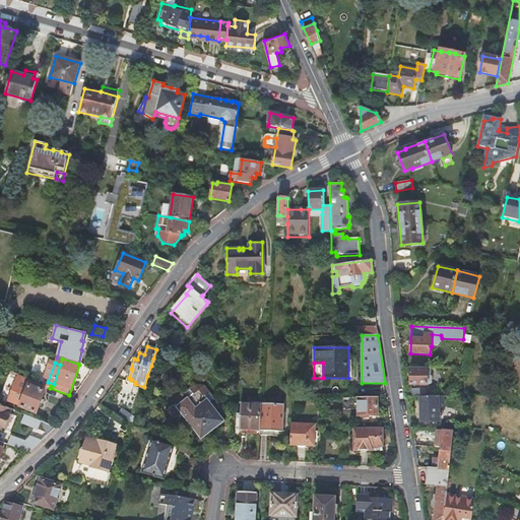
[(151,366),(147,376),(160,380),(165,371),(151,366)]
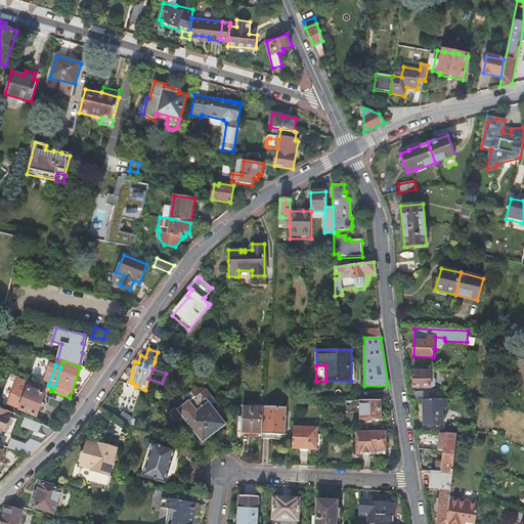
[(444,376),(444,370),(423,370),(423,373),(413,372),(413,388),(430,388),(431,387),(434,387),(435,385),(435,380),(433,378),(431,378),(431,376),(444,376)]
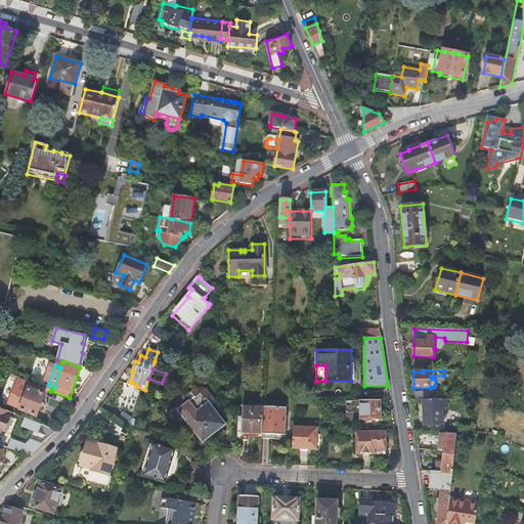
[(47,389),(31,383),(19,409),(36,417),(47,389)]
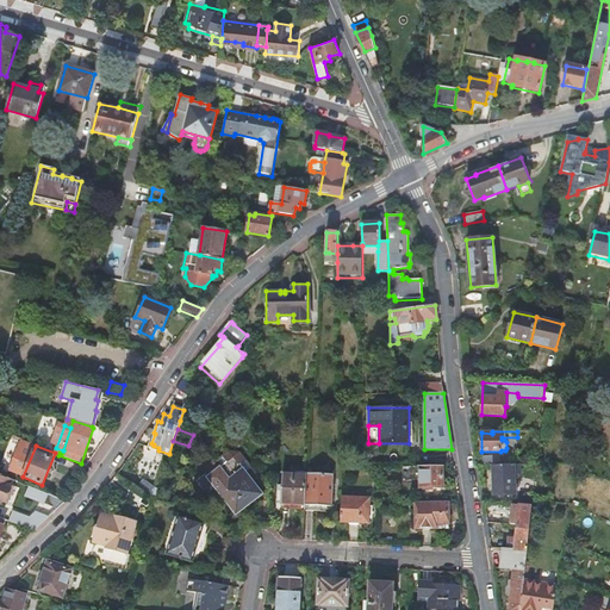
[(483,456),(483,466),(493,466),(500,466),(499,456),(483,456)]
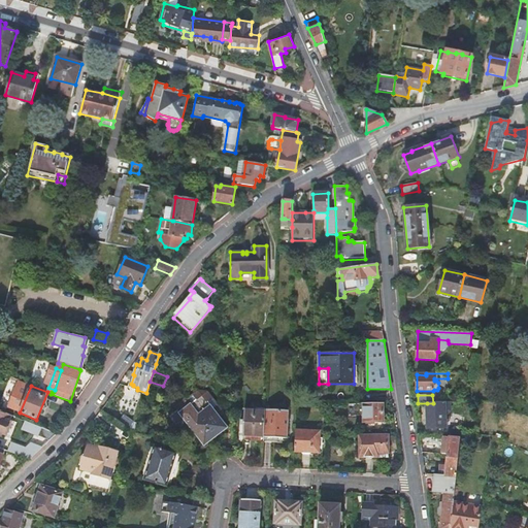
[(209,401),(203,406),(206,409),(204,410),(200,405),(196,400),(190,405),(184,398),(174,406),(177,410),(170,417),(169,416),(168,417),(179,431),(180,430),(180,429),(188,424),(204,446),(227,428),(216,414),(218,411),(209,401)]
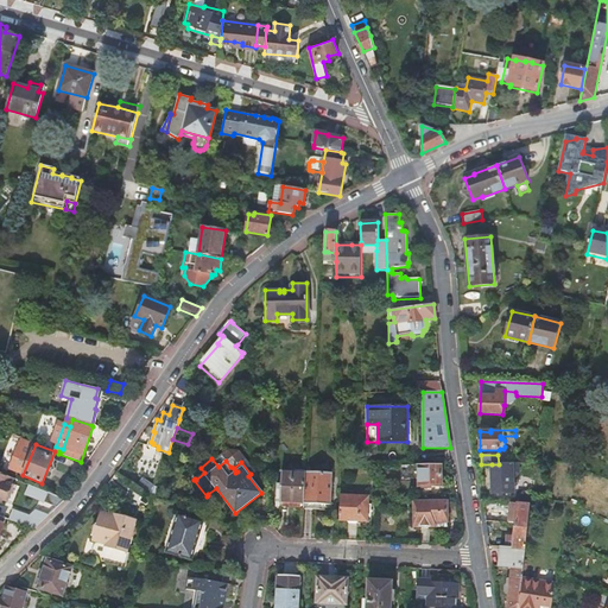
[(519,474),(519,463),(512,463),(499,464),(492,464),(493,494),(502,493),(507,493),(513,493),(512,477),(515,477),(519,474)]
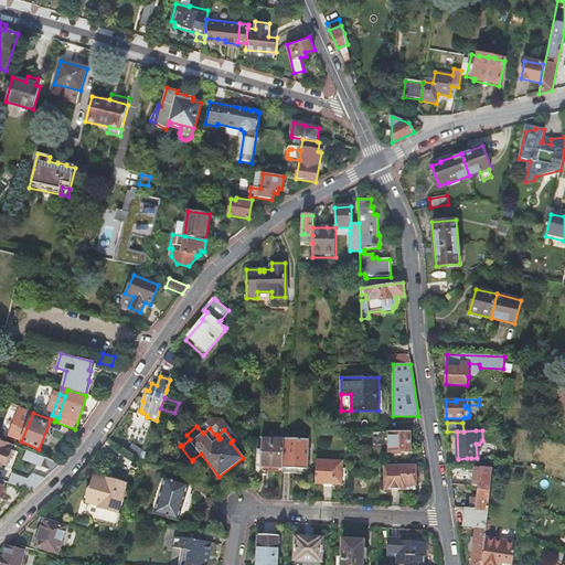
[(411,432),(388,433),(388,452),(411,452),(411,432)]
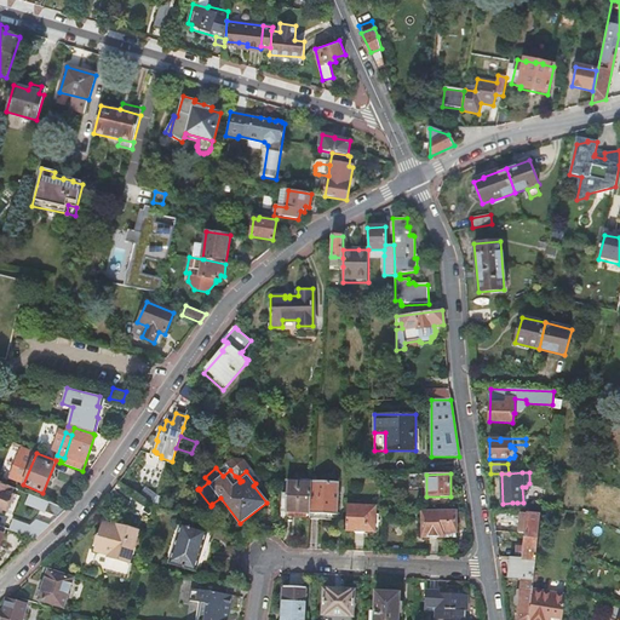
[(311,481),(311,478),(302,477),(302,482),(287,481),(286,492),(281,492),(280,511),(310,512),(311,481)]
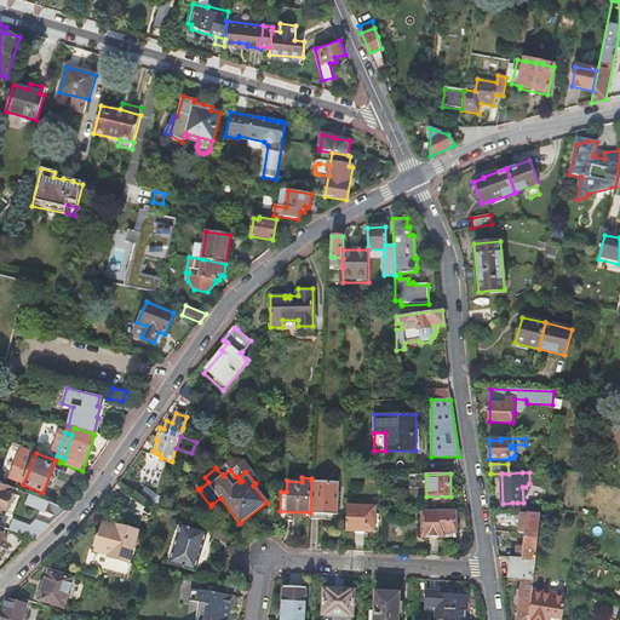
[(11,487),(0,481),(0,511),(1,511),(3,507),(6,509),(11,498),(7,495),(11,487)]
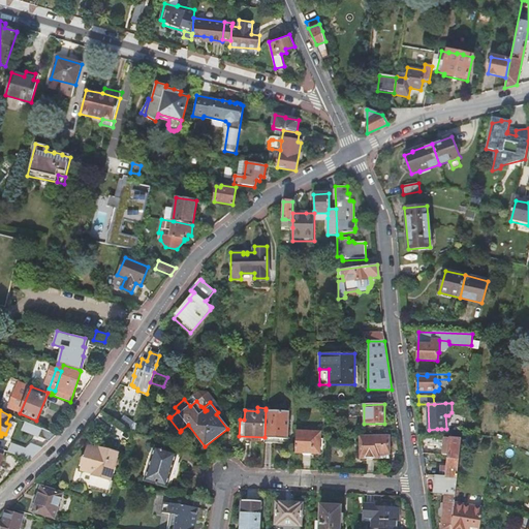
[(263,441),(263,442),(280,443),(280,441),(280,438),(287,438),(289,411),(266,410),(265,437),(263,441)]
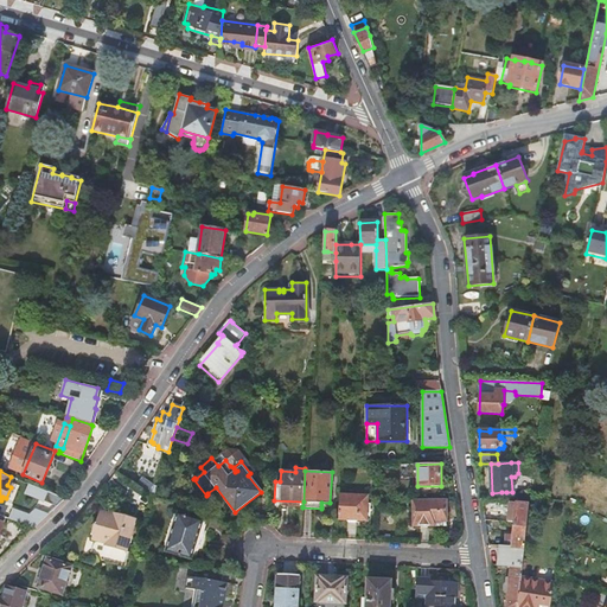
[(65,498),(50,492),(46,502),(57,506),(65,499),(65,498)]
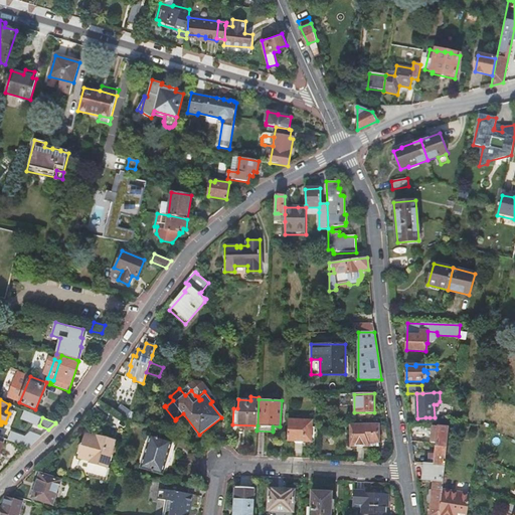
[(439,427),(449,428),(450,422),(450,419),(440,418),(439,427)]
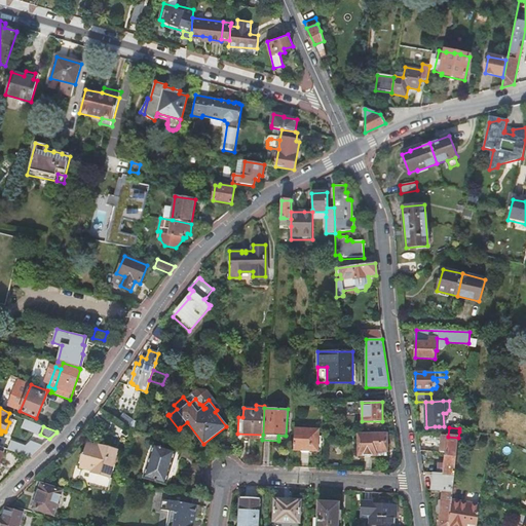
[(318,429),(294,428),(293,449),(316,450),(318,429)]
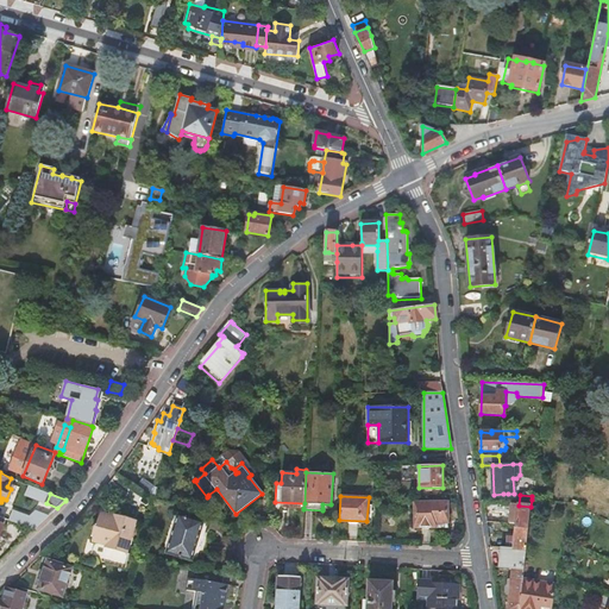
[(447,501),(415,501),(415,528),(449,527),(447,501)]
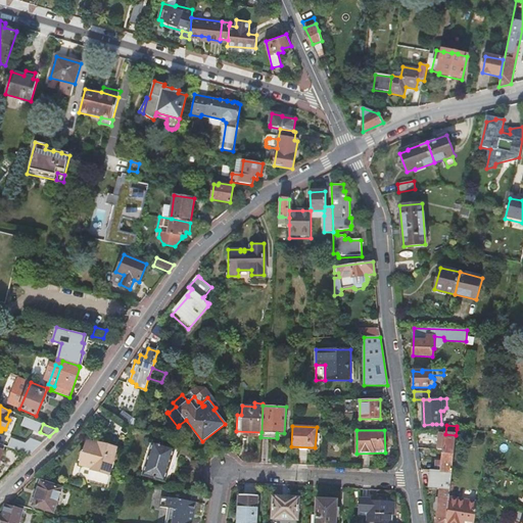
[(444,450),(455,452),(456,435),(445,434),(440,433),(438,449),(444,450)]
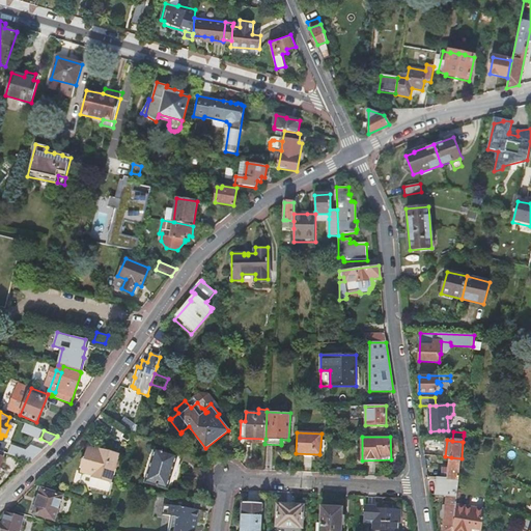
[(23,459),(30,462),(44,449),(35,446),(23,459)]
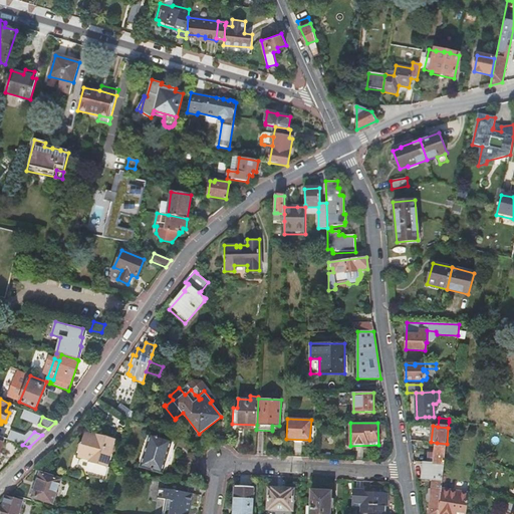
[(115,440),(103,436),(101,441),(96,439),(96,438),(84,434),(78,456),(89,460),(85,472),(103,478),(115,440)]
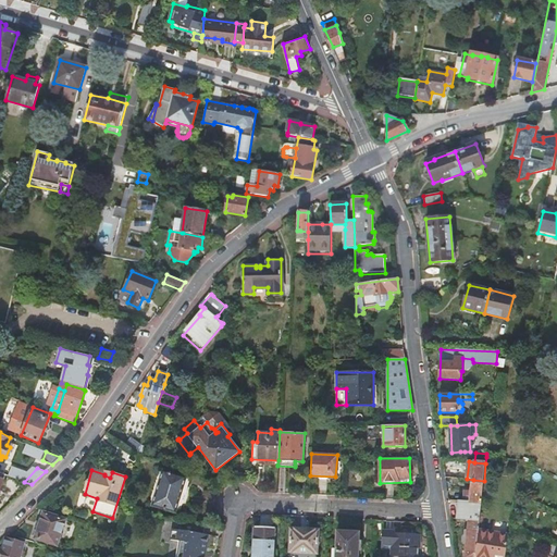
[(178,515),(189,480),(163,471),(152,506),(178,515)]
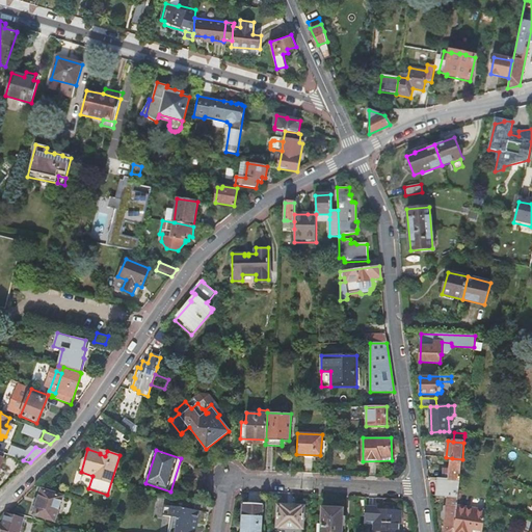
[(443,479),(459,481),(462,459),(452,458),(450,470),(445,469),(443,479)]
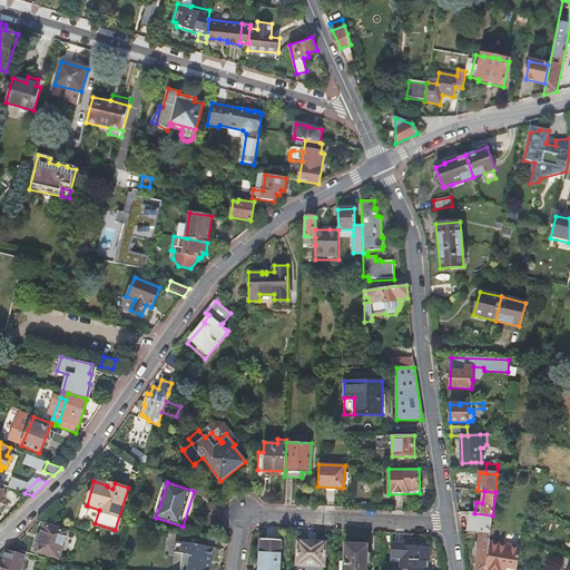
[(475,569),(487,569),(490,542),(492,516),(474,513),(470,513),(468,531),(480,532),(479,536),(478,549),(474,548),(473,550),(473,556),(474,557),(477,557),(475,569)]
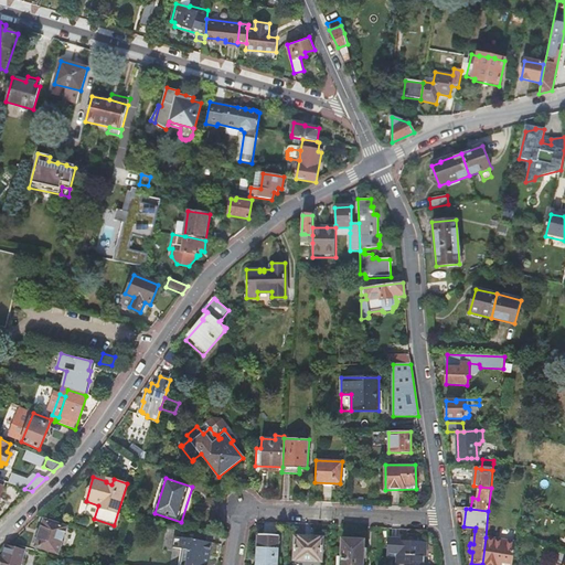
[(41,530),(39,536),(35,546),(57,554),(66,528),(44,520),(41,530)]
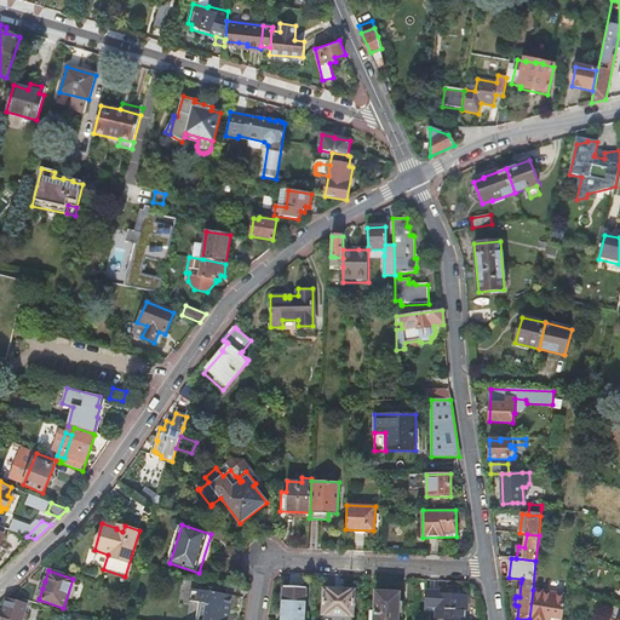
[(202,591),(204,581),(193,580),(193,585),(196,585),(196,587),(200,589),(200,590),(202,591)]
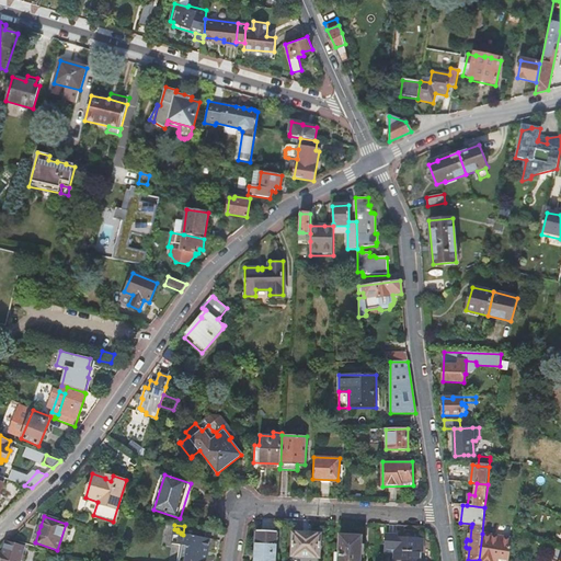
[(206,537),(207,530),(184,526),(183,535),(181,534),(173,534),(172,544),(182,545),(179,560),(206,560),(207,556),(204,556),(206,548),(208,549),(209,538),(206,537)]
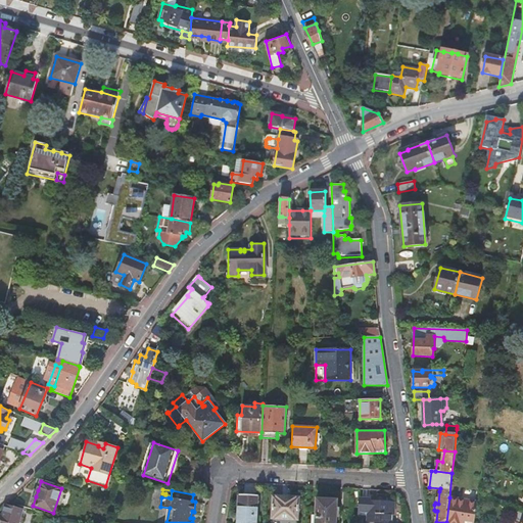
[(256,522),(258,495),(239,494),(237,522),(256,522)]
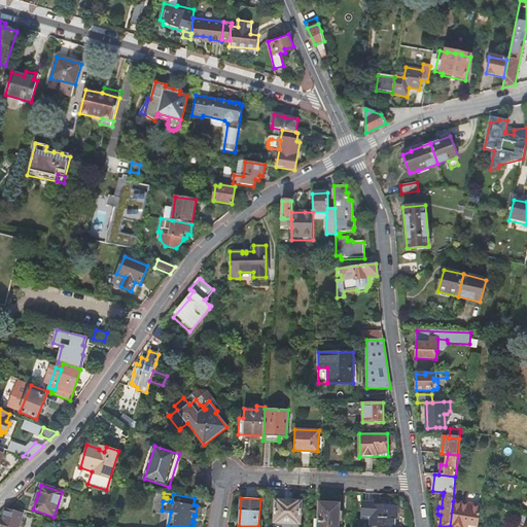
[(274,523),(290,524),(300,524),(301,502),(275,501),(274,523)]
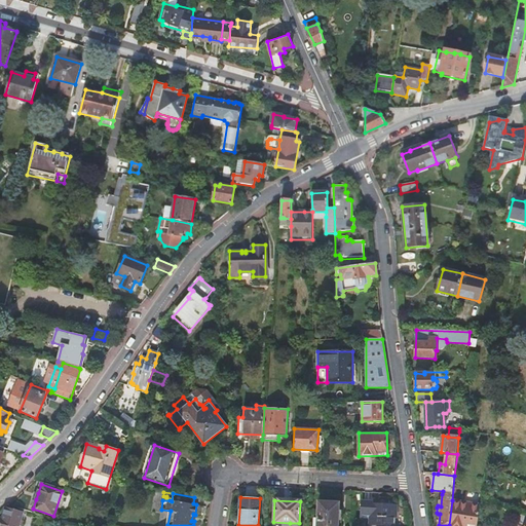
[(476,525),(480,505),(452,500),(449,525),(476,525)]
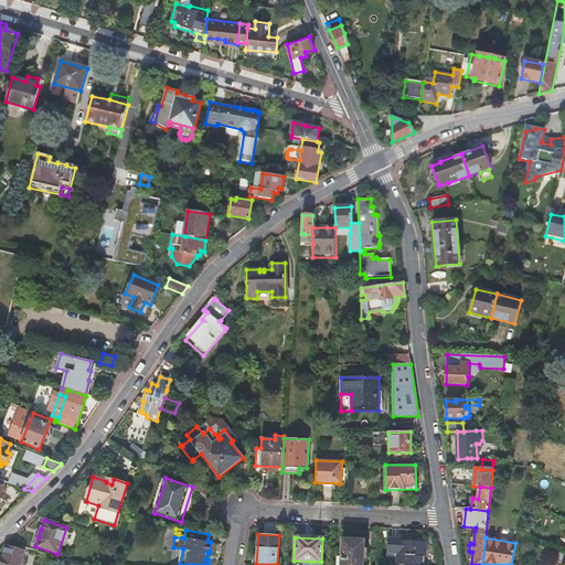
[(364,551),(364,541),(342,540),(341,560),(339,560),(338,564),(362,564),(363,558),(365,558),(365,551),(364,551)]
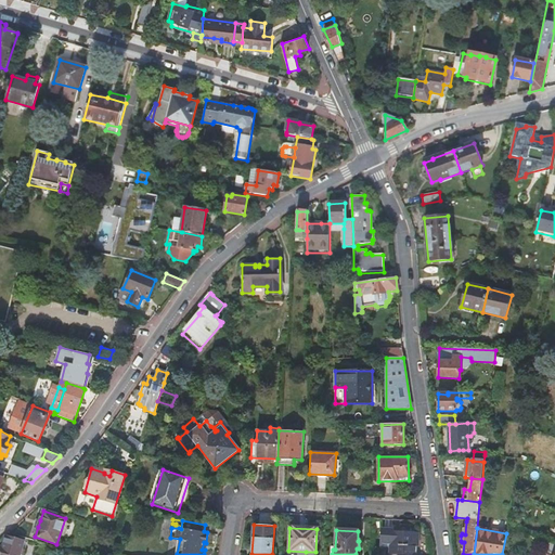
[(397,533),(397,530),(385,530),(383,549),(391,549),(390,554),(402,554),(414,554),(415,546),(418,544),(418,537),(415,534),(397,533)]
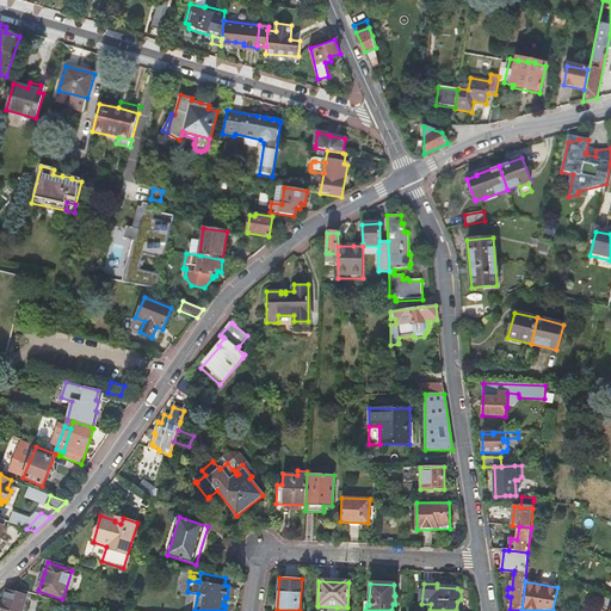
[(26,596),(6,591),(2,604),(1,604),(0,605),(0,610),(22,610),(23,610),(24,610),(26,606),(24,605),(26,596)]
